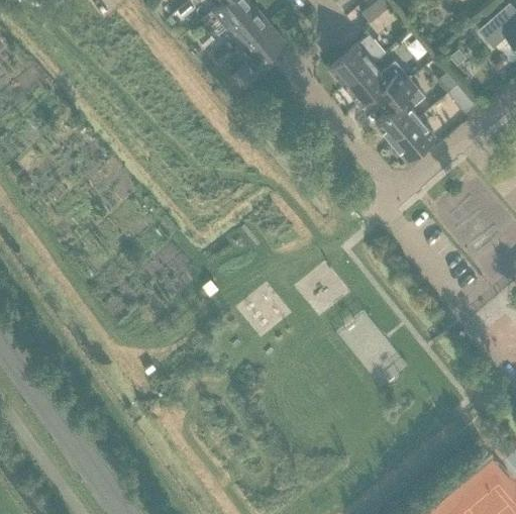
[(167,0),(176,9),(185,0),(167,0)]
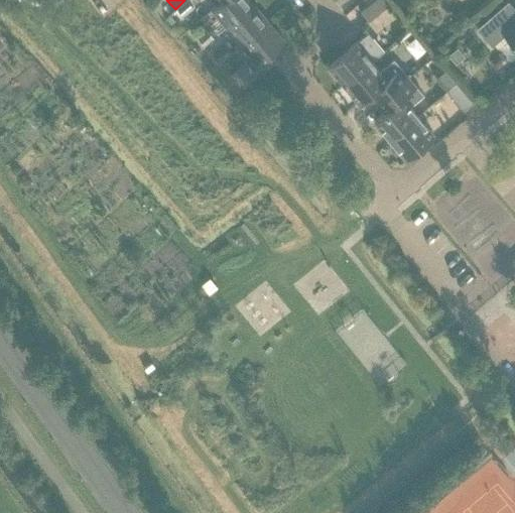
[(211,11),(226,29),(253,7),(247,0),(225,0),(218,7),(217,6),(211,11)]
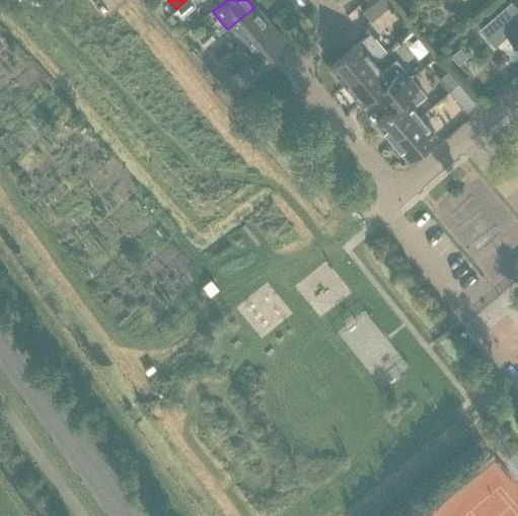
[(379,0),(363,14),(371,23),(390,7),(383,0),(379,0)]
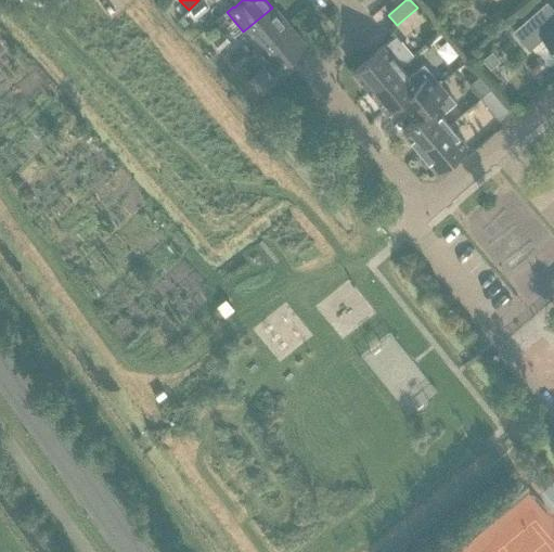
[(542,37),(553,51),(553,14),(546,4),(514,31),(528,49),(542,37)]
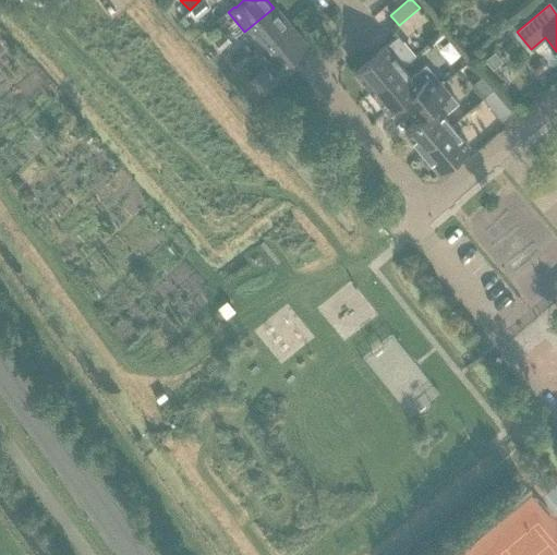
[(205,14),(198,7),(190,13),(191,14),(184,20),(188,24),(194,19),(196,22),(205,14)]
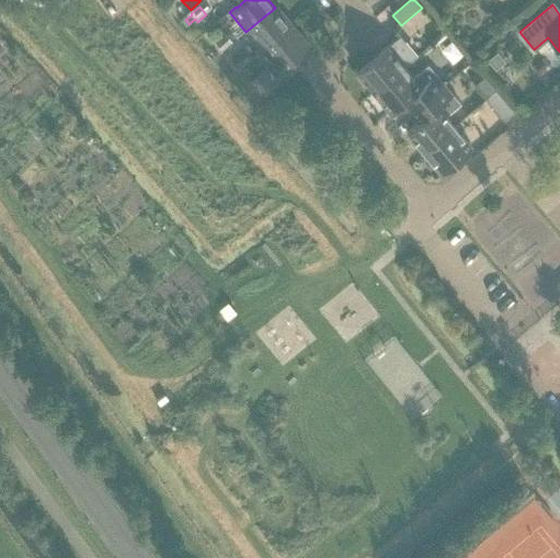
[(262,52),(292,26),(275,8),(246,32),(262,52)]
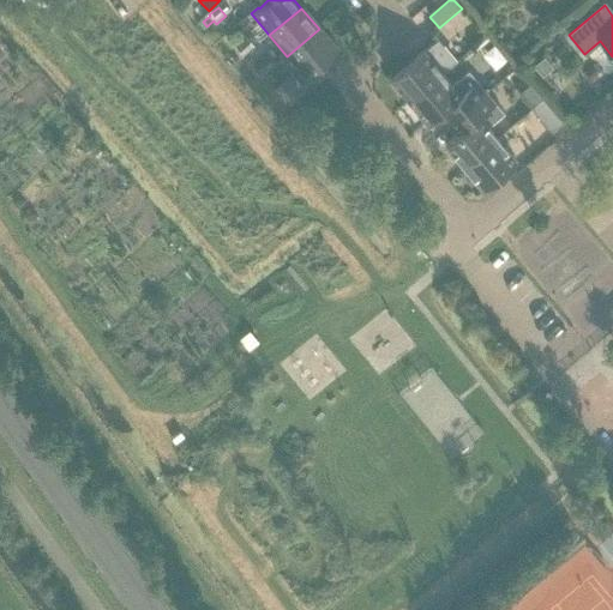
[(305,77),(337,50),(319,29),(287,56),(305,77)]
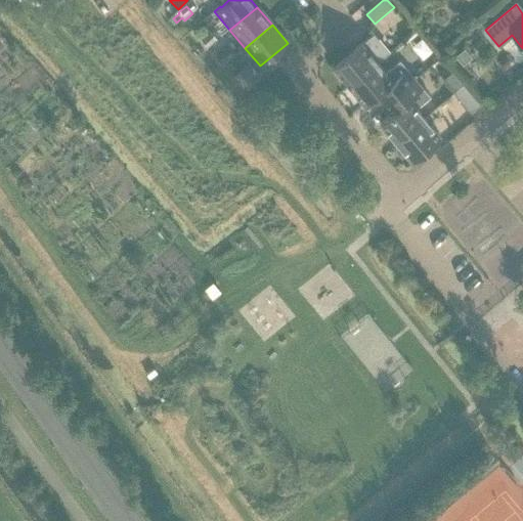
[(210,33),(201,40),(208,48),(217,41),(210,33)]
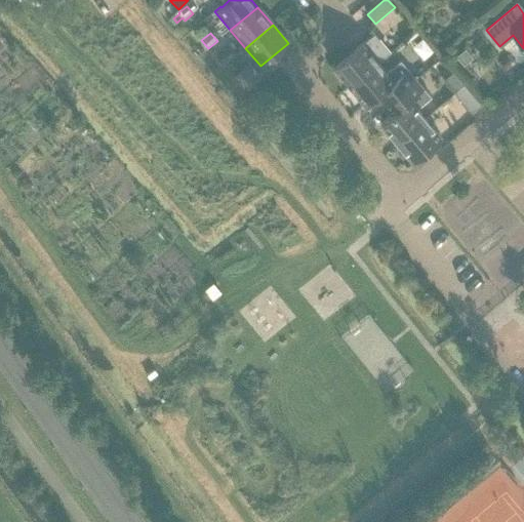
[(333,69),(350,88),(378,65),(377,64),(389,54),(373,36),(333,69)]
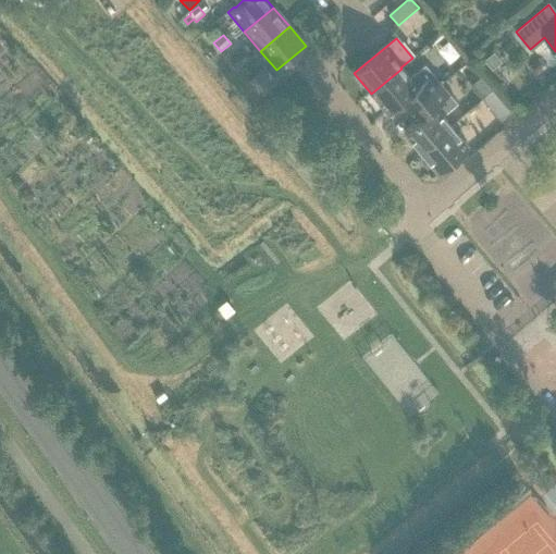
[(237,56),(231,61),(230,61),(238,71),(250,60),(243,50),(237,56)]
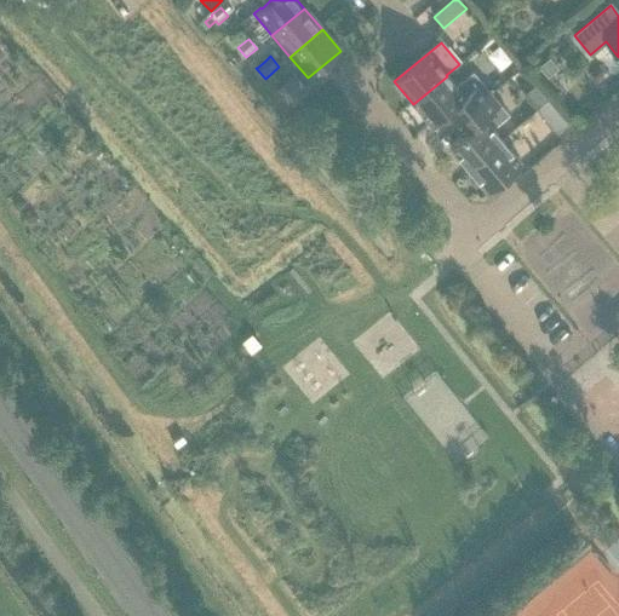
[(559,70),(549,59),(539,69),(548,80),(559,70)]
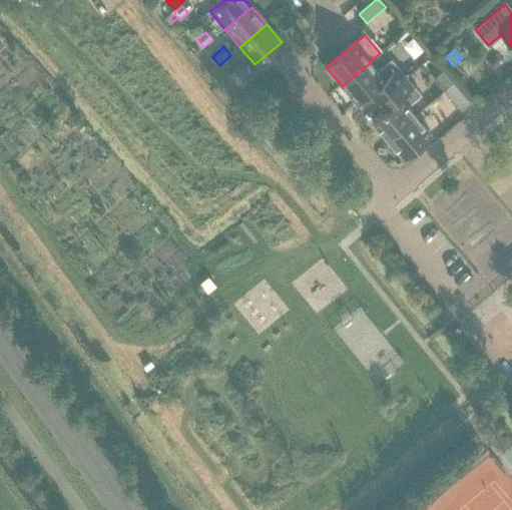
[(391,61),(377,72),(370,63),(342,86),(357,104),(368,95),(375,103),(405,78),(391,61)]
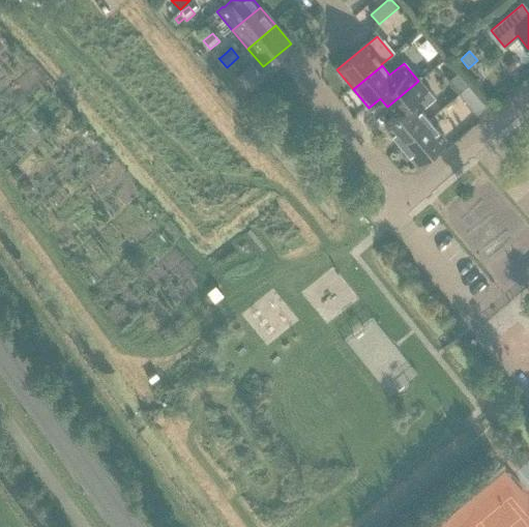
[(255,68),(238,82),(247,93),(264,80),(255,68)]
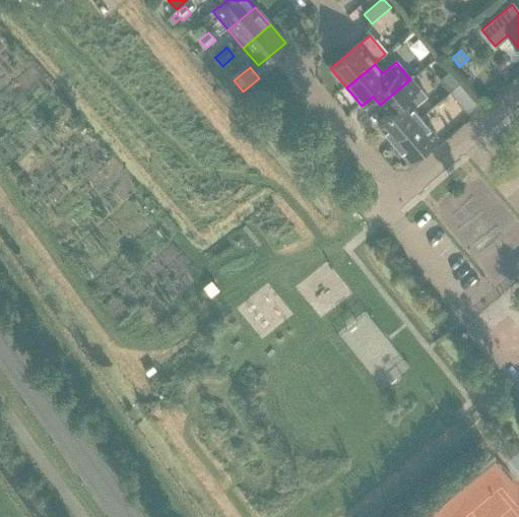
[(426,98),(410,79),(380,105),(388,114),(377,123),(392,142),(420,119),(412,109),(426,98)]
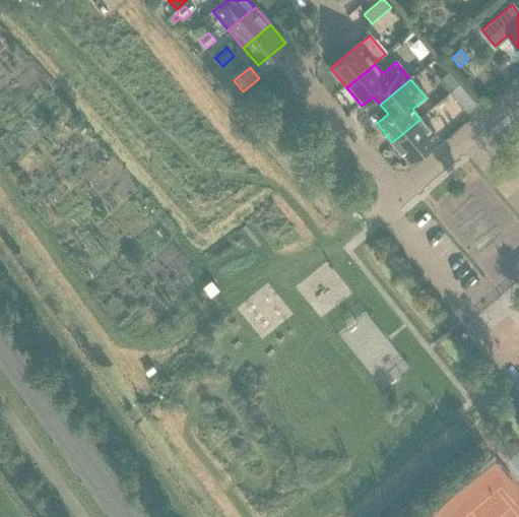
[(451,93),(466,113),(475,106),(459,86),(451,93)]
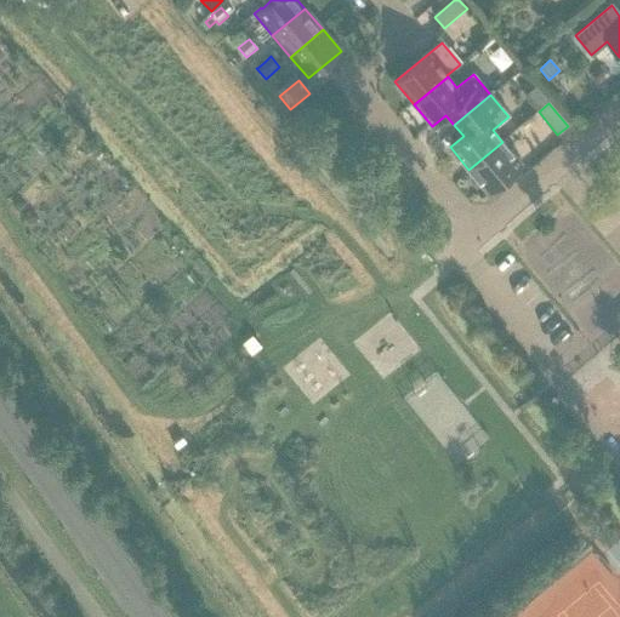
[(488,192),(521,164),(502,142),(468,170),(488,192)]
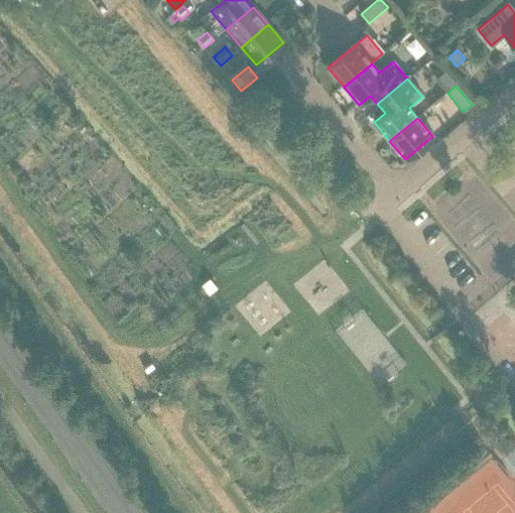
[(514,449),(502,460),(509,469),(514,464),(514,449)]
